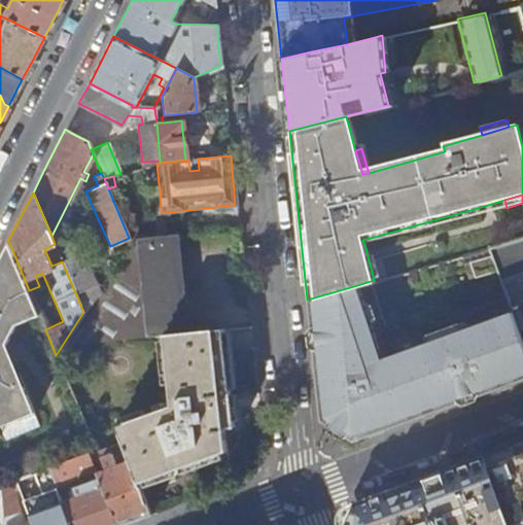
[(480,215),(478,208),(452,215),(453,222),(480,215)]
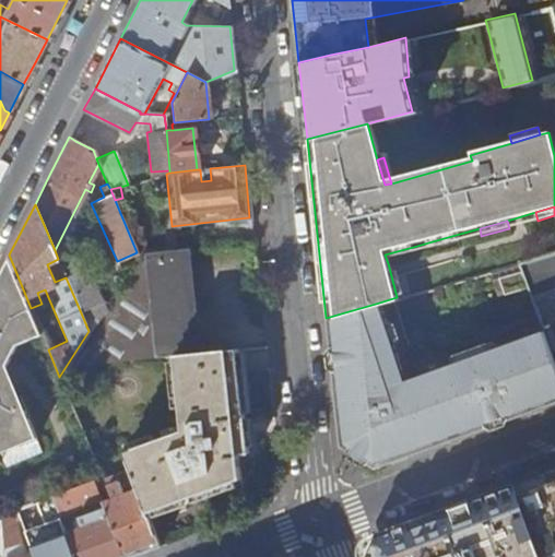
[(458,243),(456,235),(428,243),(430,250),(458,243)]
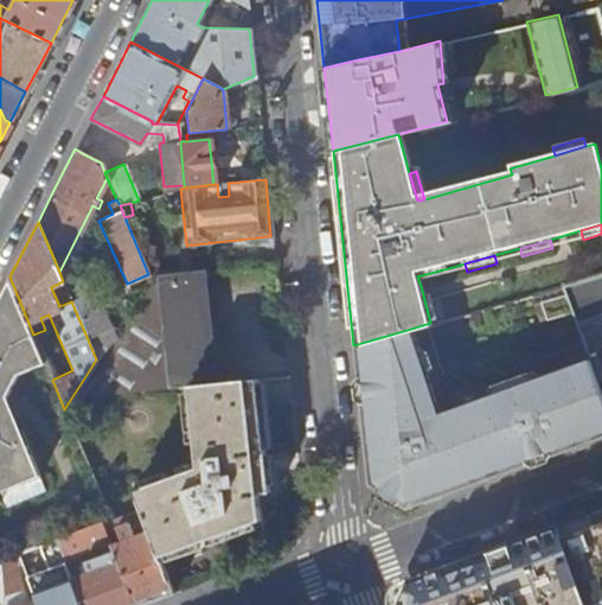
[(417,276),(421,286),(450,278),(448,268),(417,276)]
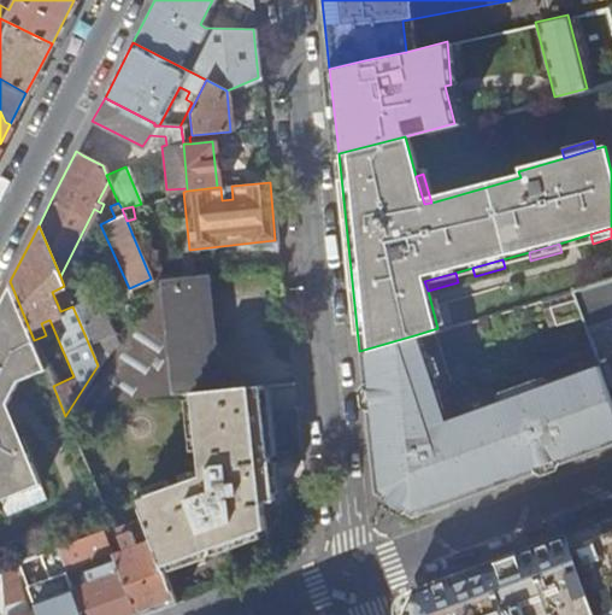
[(201,474),(135,498),(141,516),(146,527),(147,533),(159,564),(260,527),(258,499),(269,498),(258,382),(212,387),(212,379),(217,367),(194,356),(190,333),(204,286),(195,283),(194,274),(154,279),(122,337),(78,403),(194,390),(201,474)]
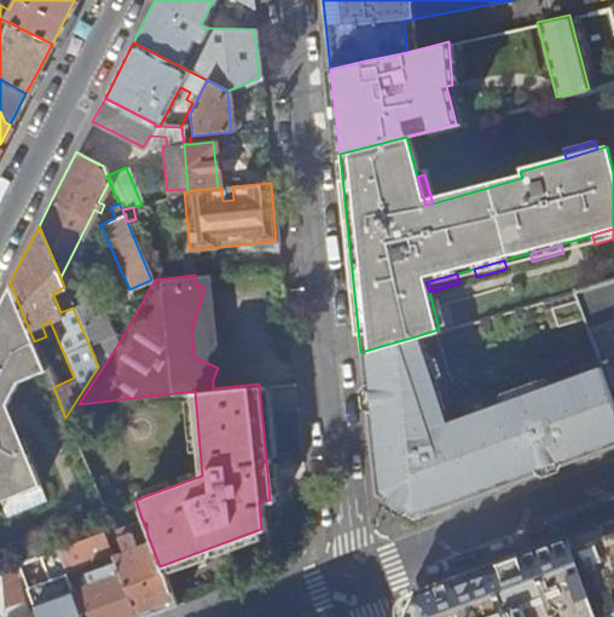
[(581,316),(600,363),(610,393),(613,391),(613,316),(612,310),(613,309),(613,278),(573,292),(581,316)]
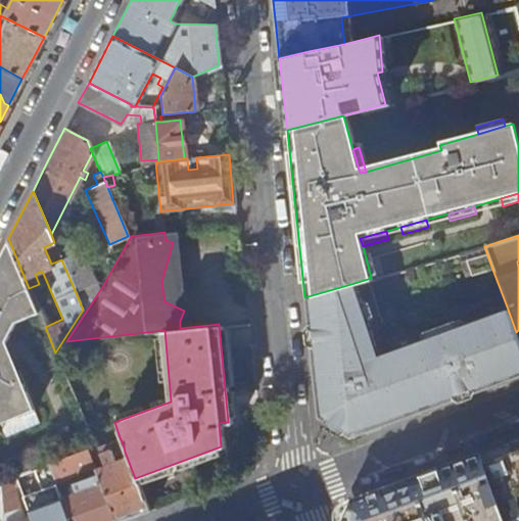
[(8,238),(0,253),(0,423),(31,410),(33,409),(16,368),(5,373),(0,371),(0,342),(4,341),(14,320),(38,310),(29,288),(8,238)]
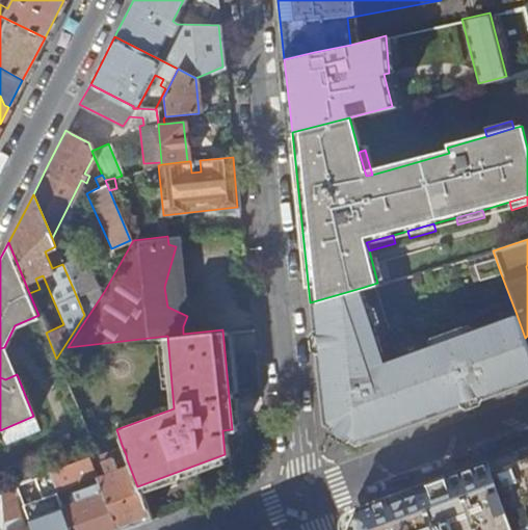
[(472,281),(500,271),(493,250),(493,248),(464,258),(472,281)]
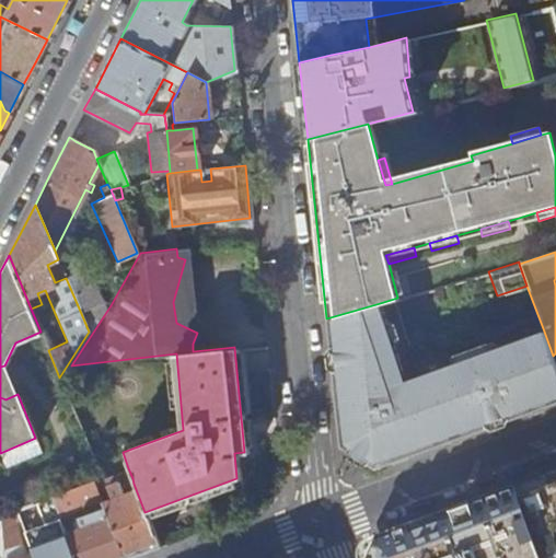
[(66,278),(80,311),(101,302),(87,267),(66,276),(66,278)]
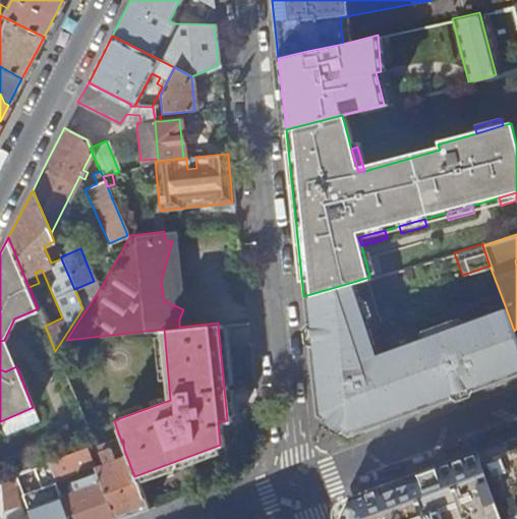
[(303,296),(314,402),(353,433),(368,426),(412,411),(461,393),(493,381),(500,379),(493,357),(516,349),(516,339),(514,331),(505,305),(376,351),(353,282),(303,296)]
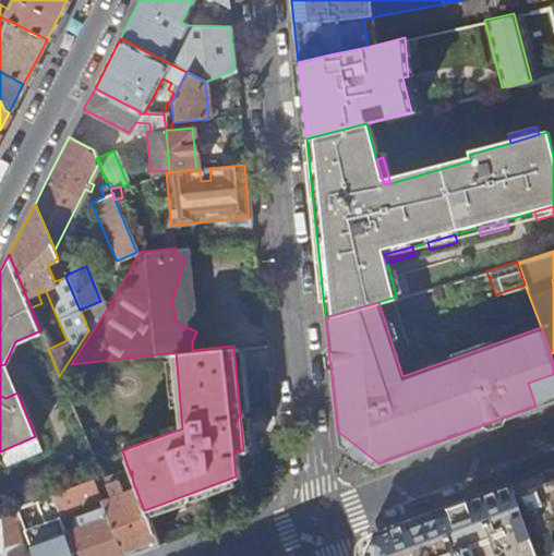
[(17,393),(4,364),(0,365),(0,396),(5,398),(17,393)]
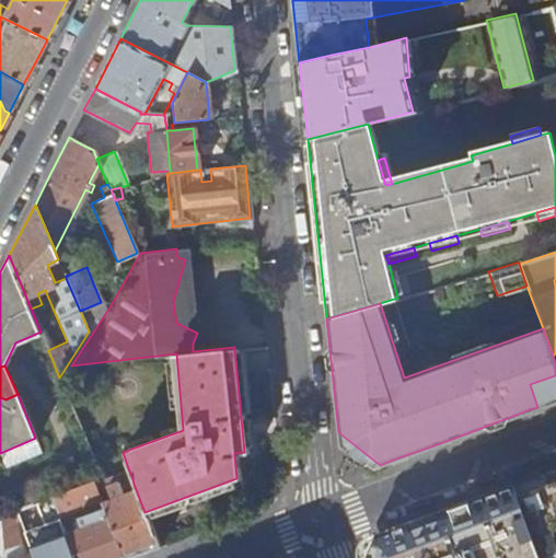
[(530,384),(537,407),(555,399),(555,375),(530,384)]
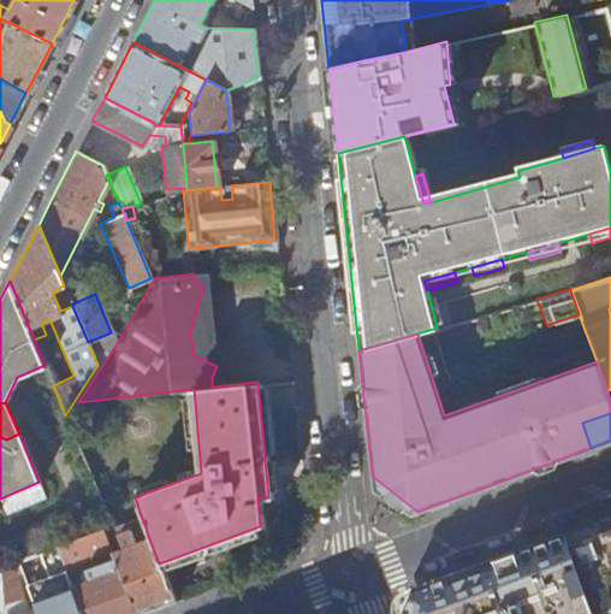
[(372,476),(374,489),(408,515),(417,512),(372,476)]
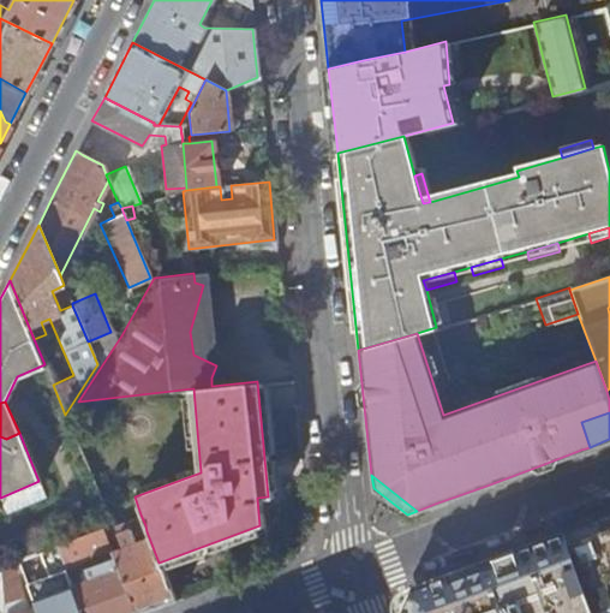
[(39,481),(36,482),(0,498),(0,501),(5,513),(45,497),(39,481)]
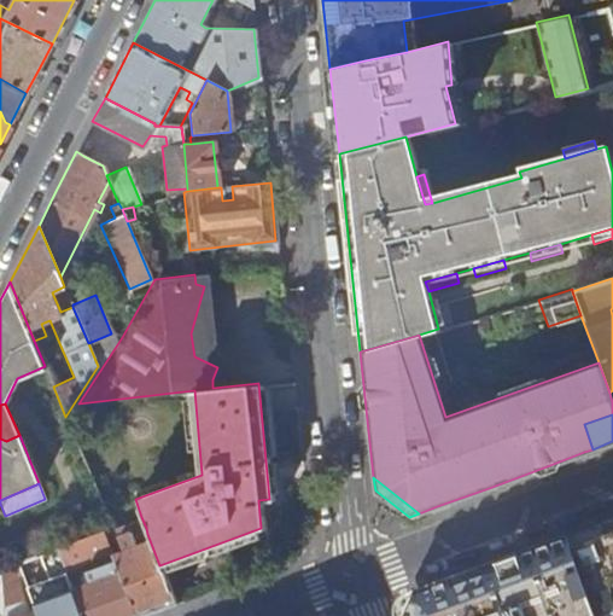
[(141,517),(114,527),(103,530),(107,545),(118,541),(121,550),(111,555),(114,559),(133,615),(138,615),(174,604),(159,565),(147,534),(141,536),(144,541),(134,546),(130,534),(146,528),(141,517)]
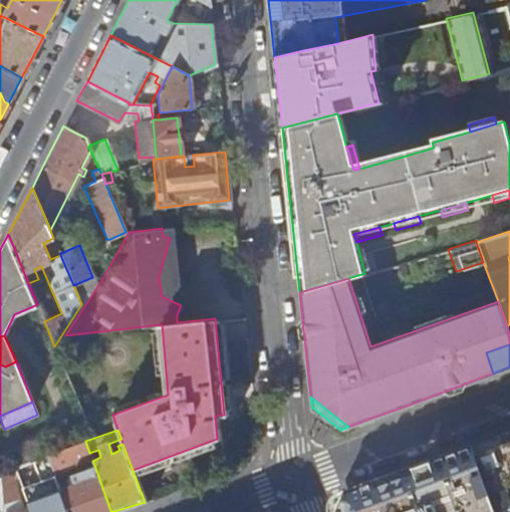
[(509,434),(502,437),(501,435),(499,435),(502,442),(476,452),(497,511),(507,511),(509,511),(509,434)]
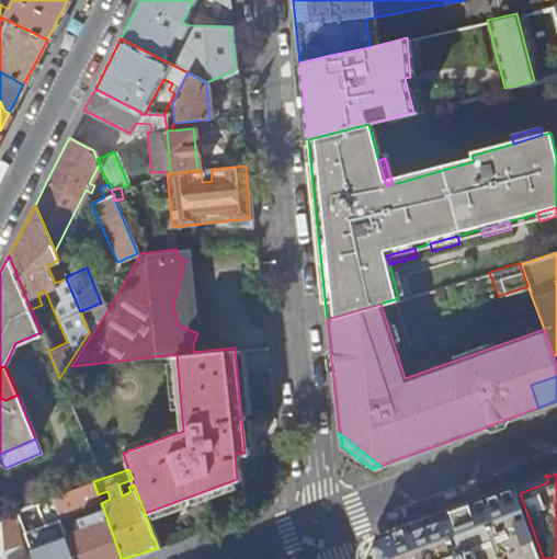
[(98,494),(93,481),(52,498),(57,515),(58,518),(58,520),(88,509),(87,504),(100,499),(98,494)]
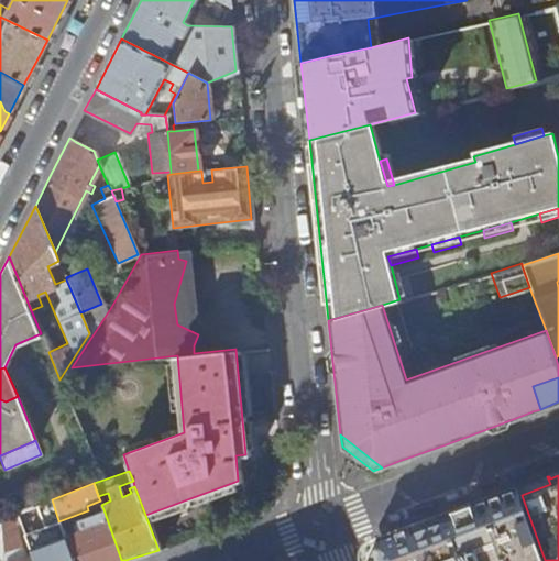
[(545,560),(522,495),(518,487),(477,503),(453,510),(456,518),(412,535),(409,527),(388,535),(376,539),(365,560),(545,560)]
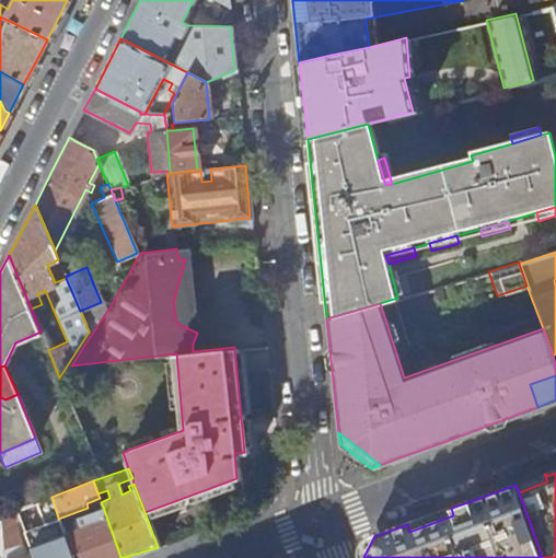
[(61,526),(66,538),(71,557),(120,557),(103,507),(76,518),(77,520),(61,526)]
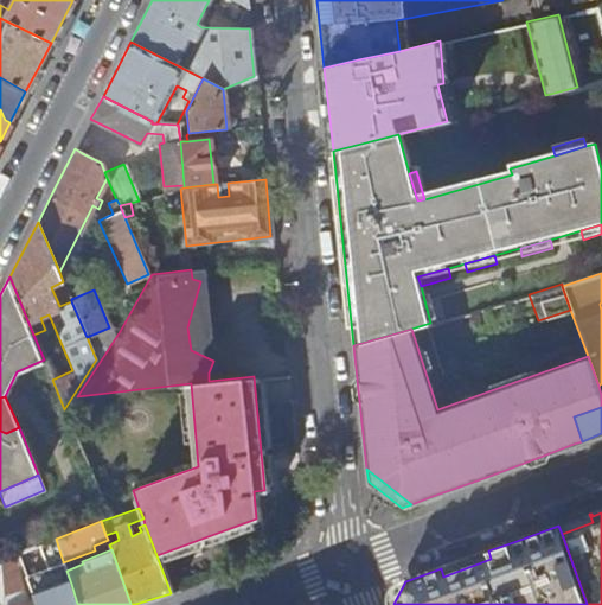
[(458,562),(441,568),(443,577),(491,559),(488,551),(460,561),(458,562)]
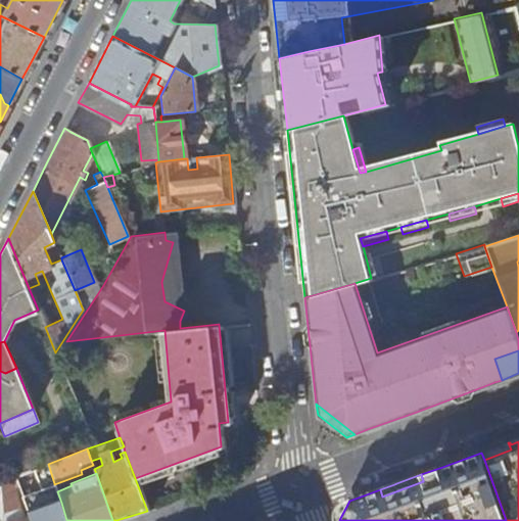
[(8,478),(0,482),(0,499),(1,515),(6,513),(17,508),(8,478)]
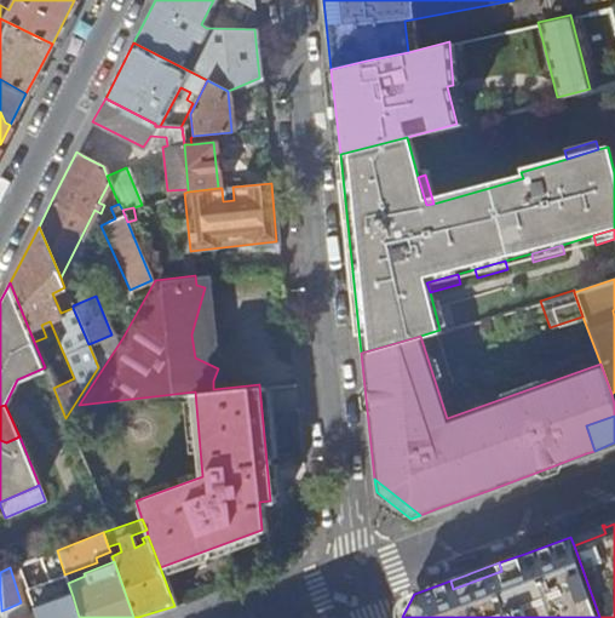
[(34,617),(79,617),(73,596),(33,611),(33,612),(34,617)]
